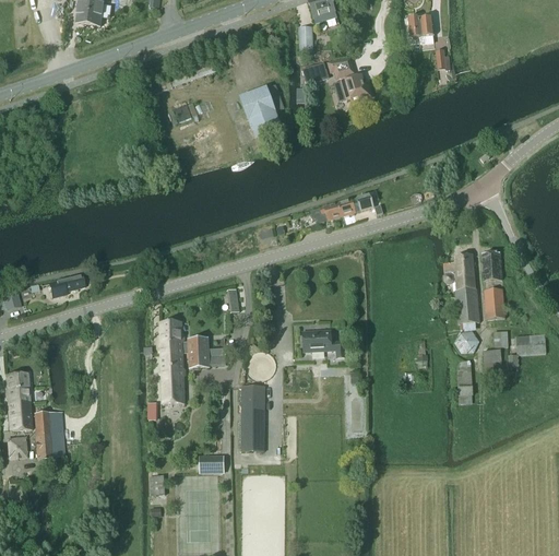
[(79,0),(75,23),(100,26),(103,10),(114,11),(115,2),(131,4),(132,0),(79,0)]
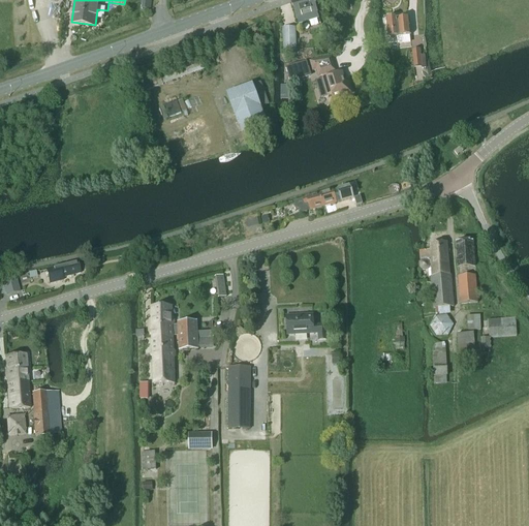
[(299,23),(318,17),(313,0),(294,0),(291,1),(299,23)]
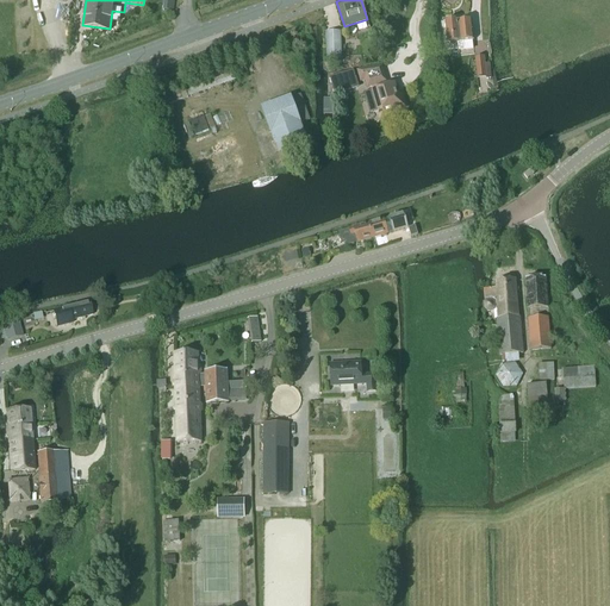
[(456,20),(456,18),(444,19),(447,41),(449,41),(450,48),(458,47),(456,41),(473,38),(471,18),(456,20)]
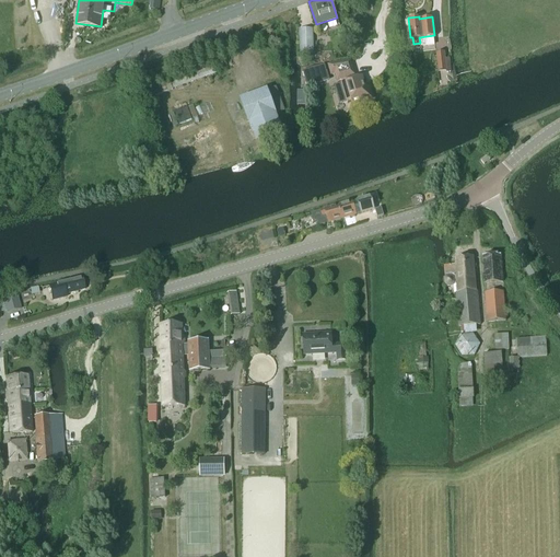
[(313,27),(300,27),(300,32),(302,55),(314,54),(313,27)]
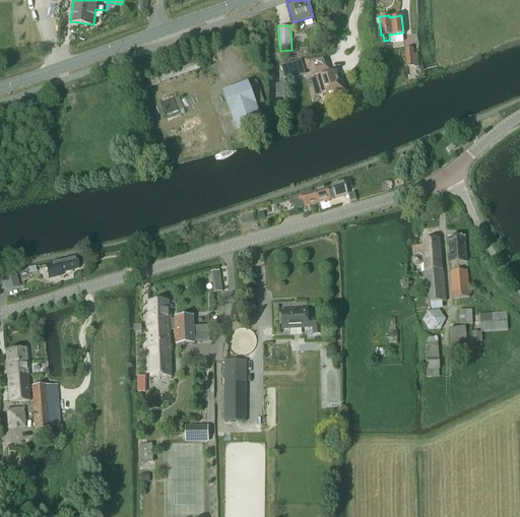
[(411,46),(404,47),(406,62),(406,65),(414,64),(414,65),(418,65),(418,61),(417,53),(412,53),(411,46)]
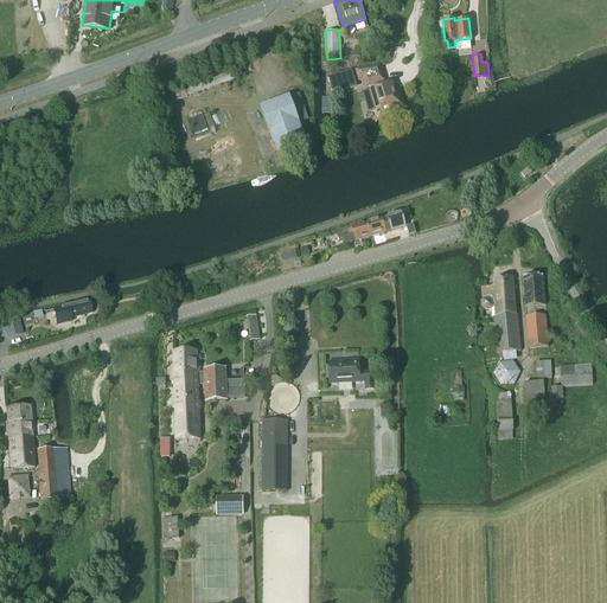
[(379,64),(356,68),(358,78),(363,77),(364,84),(374,82),(375,85),(370,87),(376,107),(381,106),(382,110),(389,108),(388,107),(402,102),(398,91),(395,92),(390,81),(381,84),(379,79),(384,78),(379,64)]
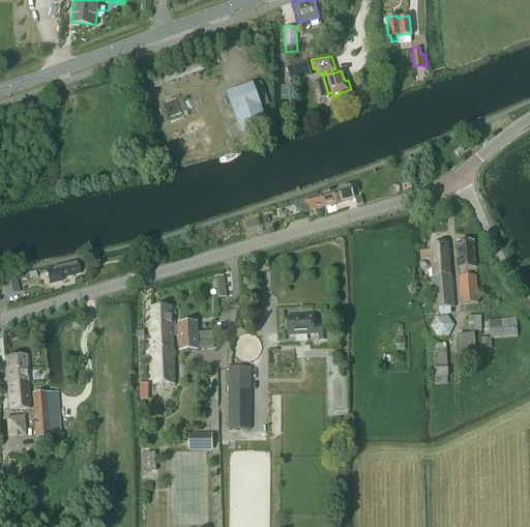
[(286,65),(290,80),(296,78),(292,63),(286,65)]
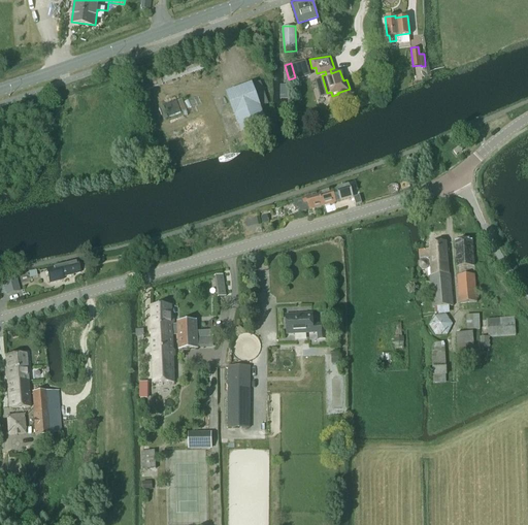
[(268,102),(260,80),(252,84),(252,83),(227,92),(241,131),(266,122),(260,105),(268,102)]
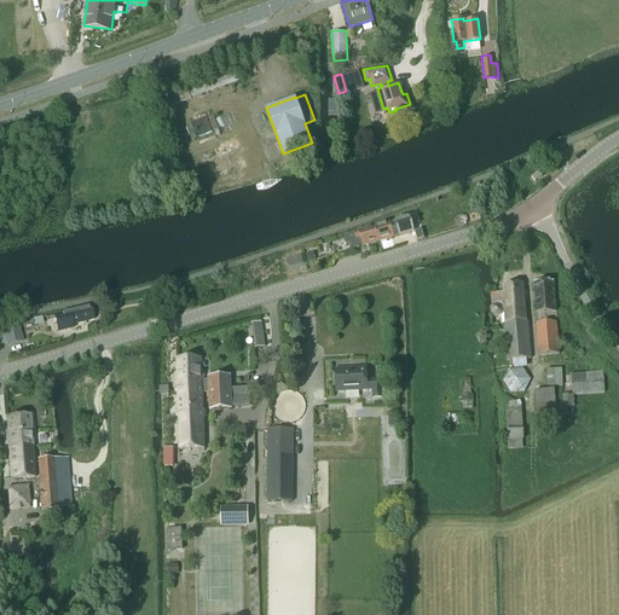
[(531,175),(534,179),(542,174),(538,169),(531,175)]
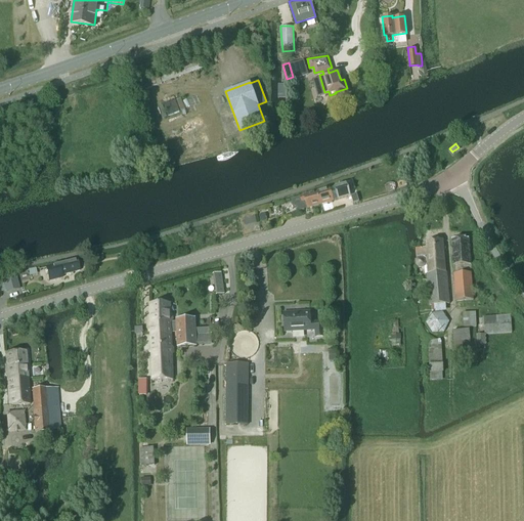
[(330,187),(316,190),(320,203),(334,199),(333,198),(337,197),(337,198),(350,193),(347,182),(334,186),(333,186),(331,187),(330,187)]
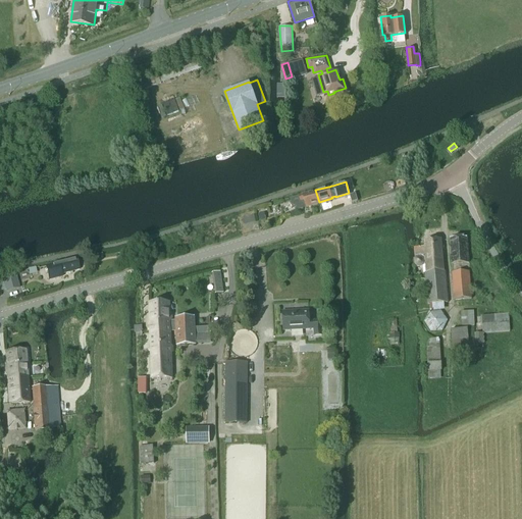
[(299,195),(291,198),(293,204),(296,203),(297,208),(306,205),(319,202),(315,190),(299,195)]
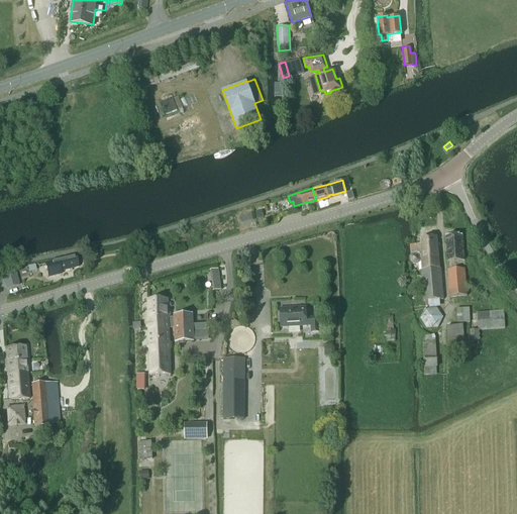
[(347,199),(354,196),(352,189),(345,192),(347,199)]
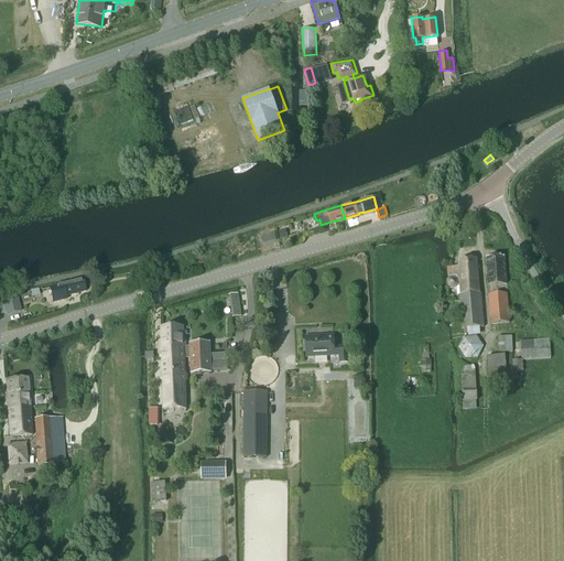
[(285,227),(279,229),(281,237),(288,235),(285,227)]
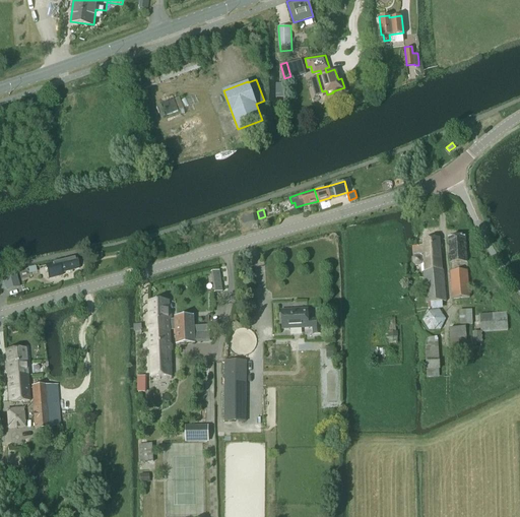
[(449,262),(452,261),(468,261),(466,234),(447,235),(449,262)]
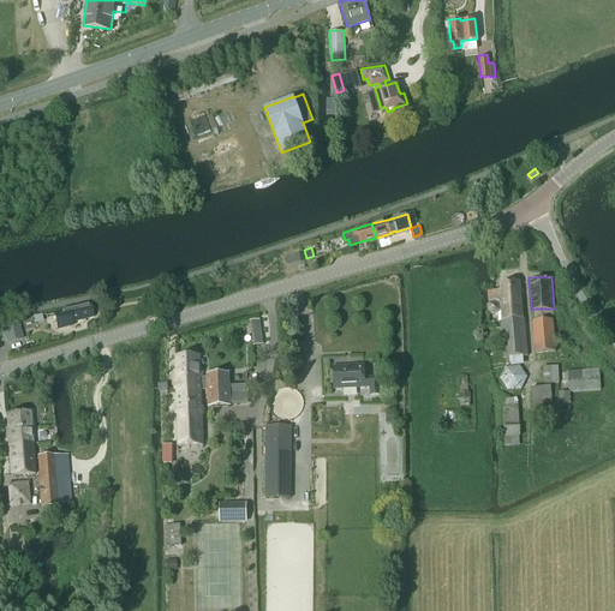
[(524,317),(520,279),(497,281),(497,287),(488,288),(488,299),(497,298),(497,301),(490,301),(489,303),(489,309),(491,310),(497,310),(503,355),(527,354),(524,317)]
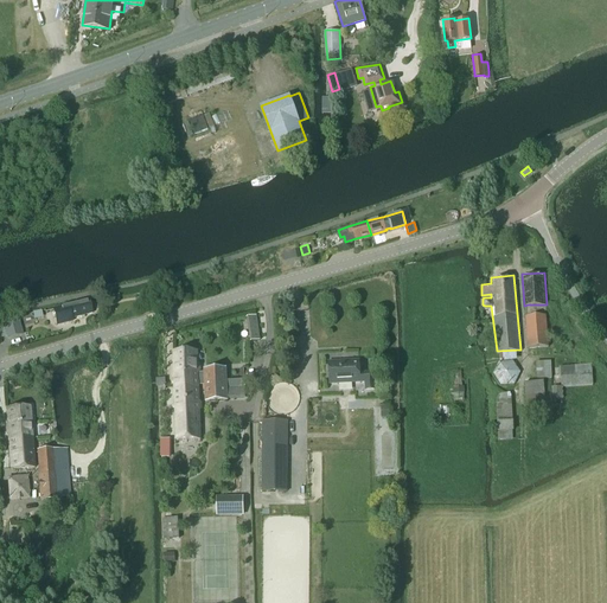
[(70,320),(70,316),(93,310),(89,297),(56,306),(52,307),(57,324),(70,320)]
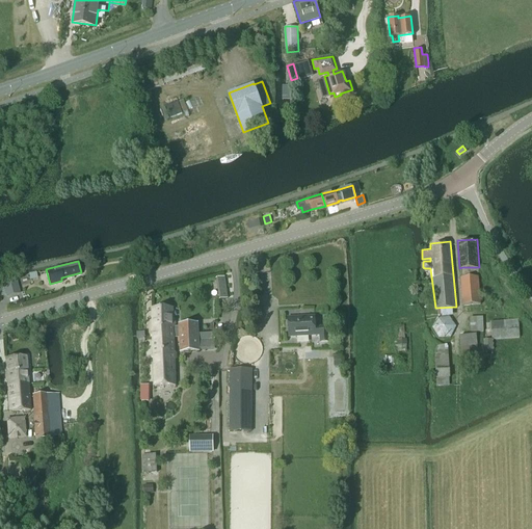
[(463,276),(479,275),(479,267),(462,267),(463,276)]
